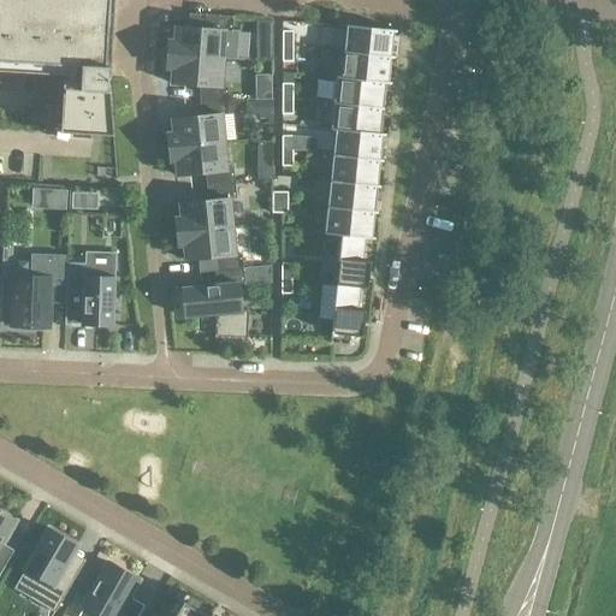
[(0,0),(0,71),(66,76),(65,81),(51,80),(51,81),(64,82),(61,134),(114,136),(111,92),(110,92),(111,83),(112,64),(99,63),(102,0),(0,0)]
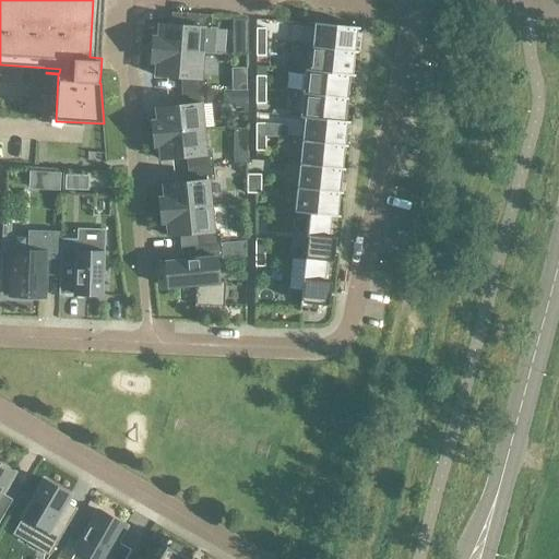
[(158,25),(158,32),(154,31),(152,50),(204,55),(205,30),(210,30),(211,30),(211,28),(211,18),(212,18),(212,16),(211,16),(200,15),(199,15),(188,14),(187,14),(186,27),(158,25)]
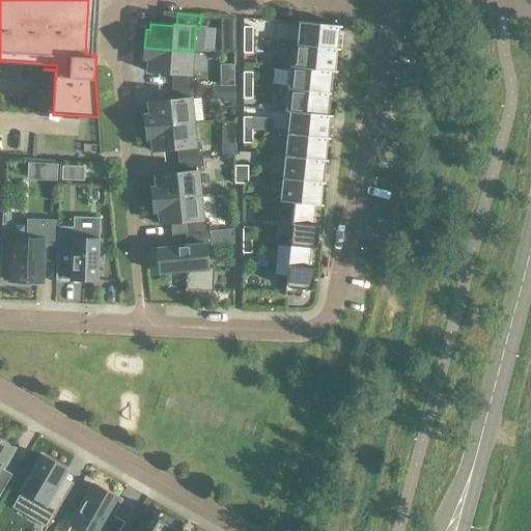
[(337,49),(339,28),(341,29),(341,27),(299,23),(297,46),(338,50),(338,49),(337,49)]
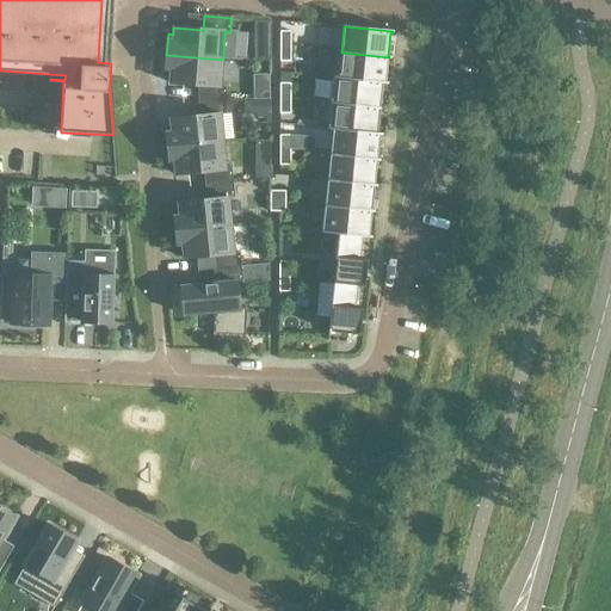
[(279,47),(290,47),(290,31),(279,31),(279,47)]
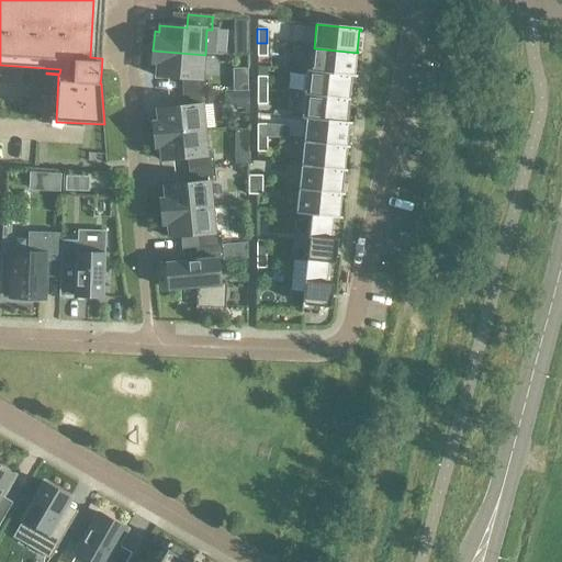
[(267,43),(257,43),(257,57),(267,57),(267,43)]
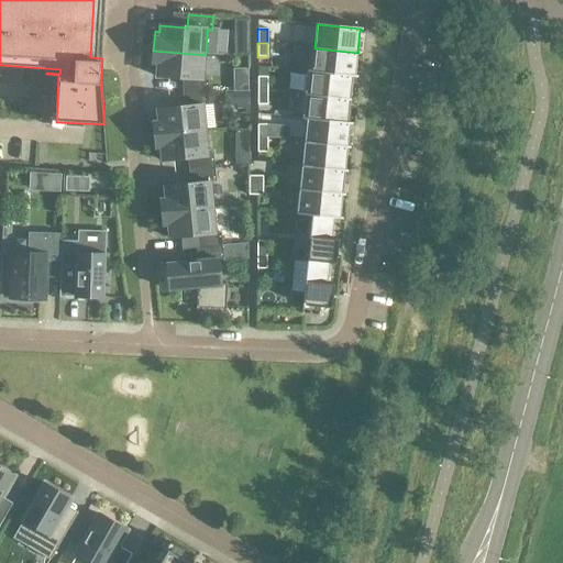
[(354,76),(357,54),(359,54),(359,53),(315,48),(312,70),(308,70),(308,72),(356,77),(356,76),(354,76)]
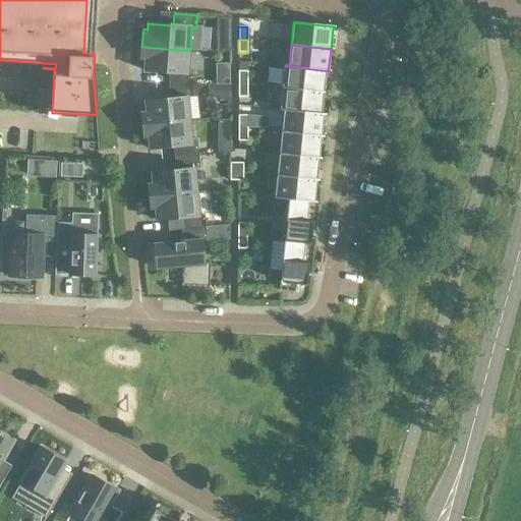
[(145,66),(145,71),(169,73),(169,87),(193,85),(193,74),(189,74),(190,51),(141,47),(140,65),(145,66)]
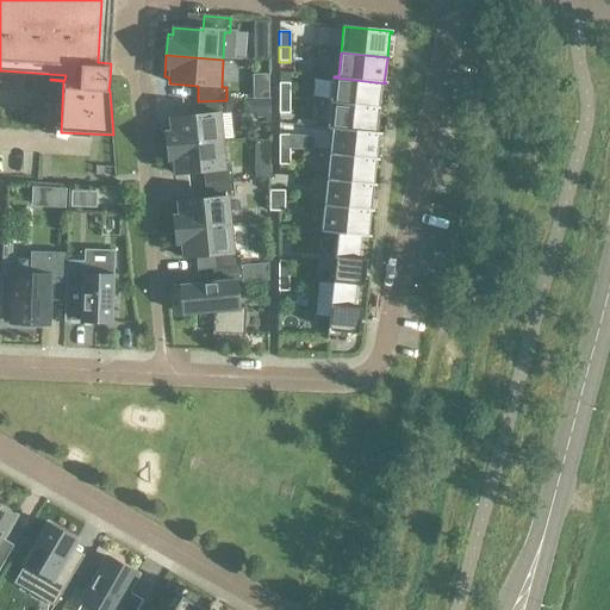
[(377,107),(379,83),(386,85),(386,83),(334,78),(330,103),(379,109),(379,107),(377,107)]
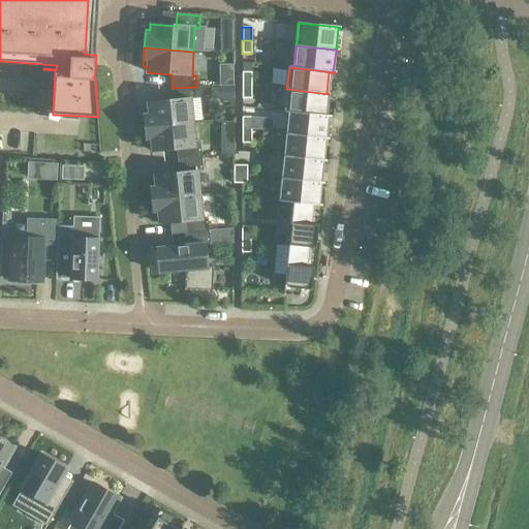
[(242,86),(251,86),(251,72),(242,72),(242,86)]
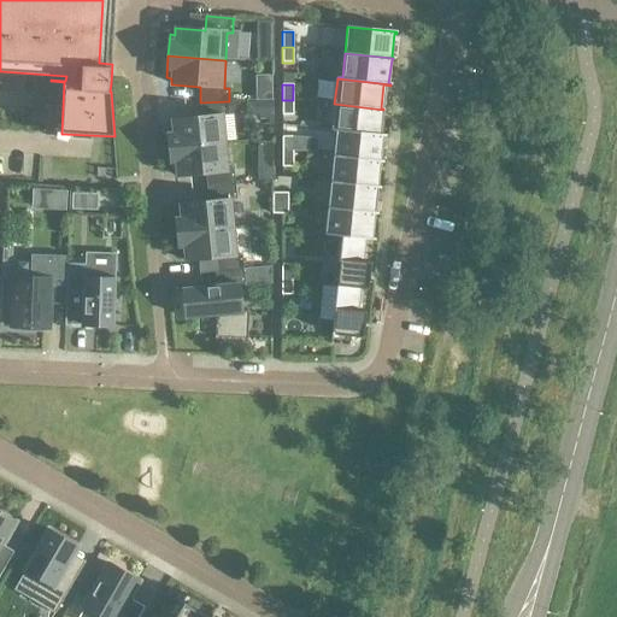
[(293,100),(282,100),(282,115),(293,115),(293,100)]
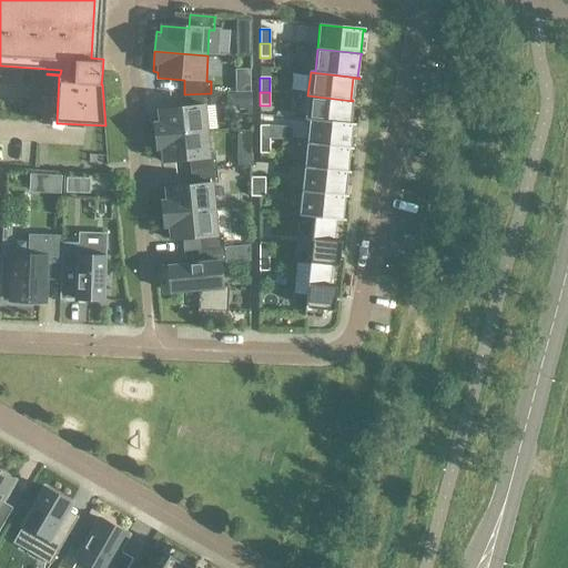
[(158,111),(159,117),(153,117),(155,137),(208,132),(205,107),(210,105),(211,93),(184,94),(184,108),(158,111)]
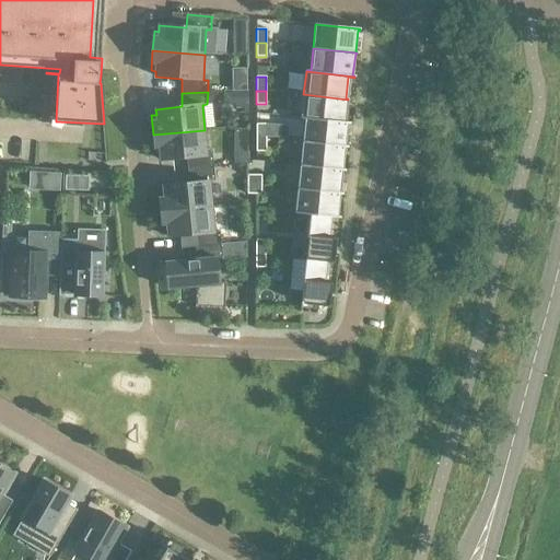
[(225,105),(249,105),(249,92),(225,92),(225,105)]
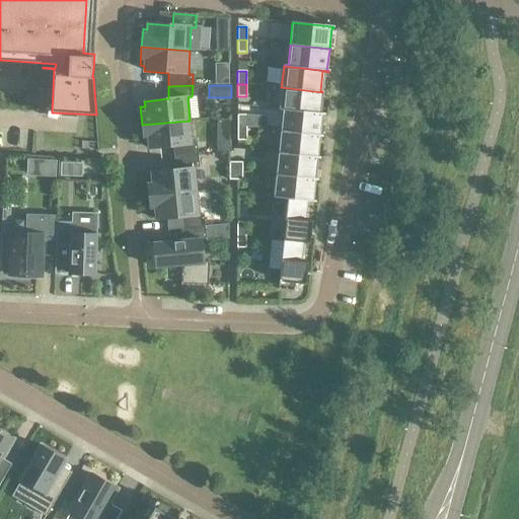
[(318,113),(320,93),(322,93),(322,92),(281,87),(279,109),(323,115),(323,114),(318,113)]
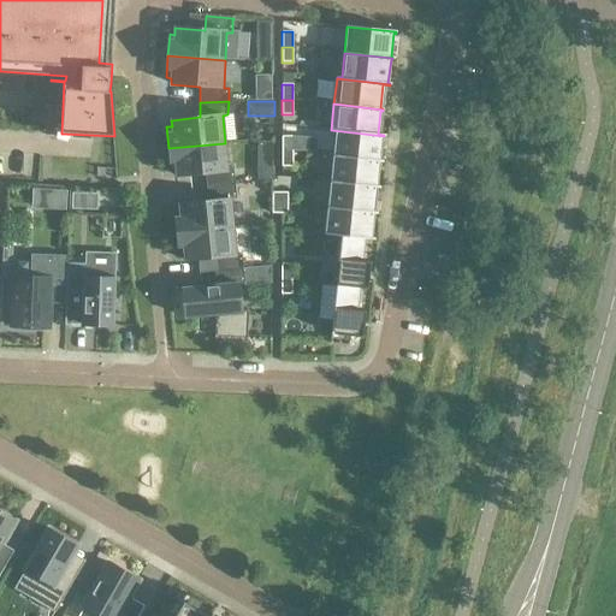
[(379,160),(383,136),(384,137),(384,136),(331,130),(331,131),(336,131),(333,157),(381,161),(381,160),(379,160)]
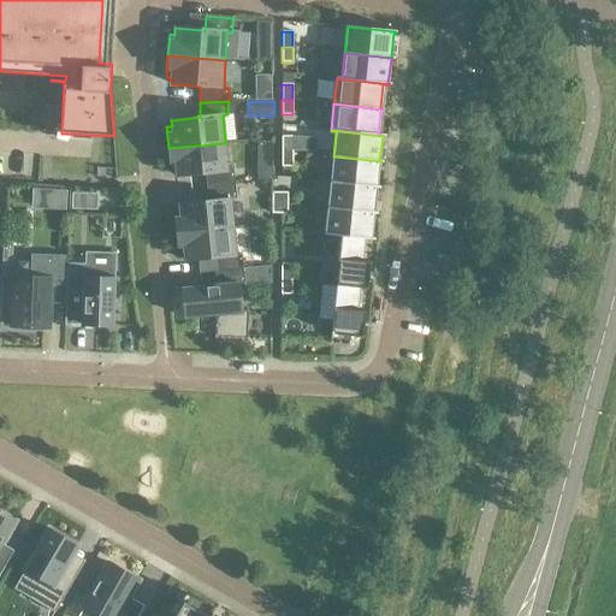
[(282,152),(292,152),(292,136),(282,136),(282,152)]
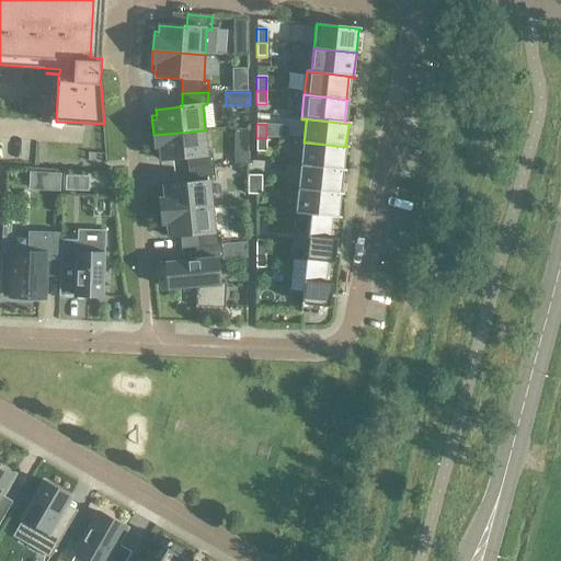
[(160,155),(161,161),(187,158),(189,171),(214,169),(213,156),(207,156),(205,130),(153,135),(156,156),(160,155)]
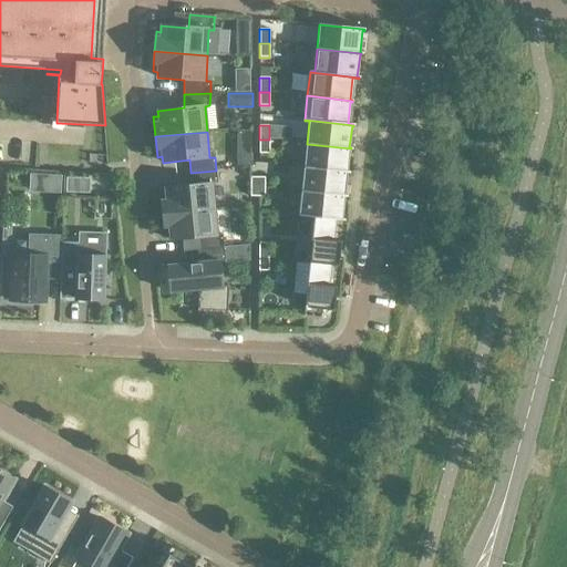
[(269,140),(259,140),(259,153),(269,153),(269,140)]
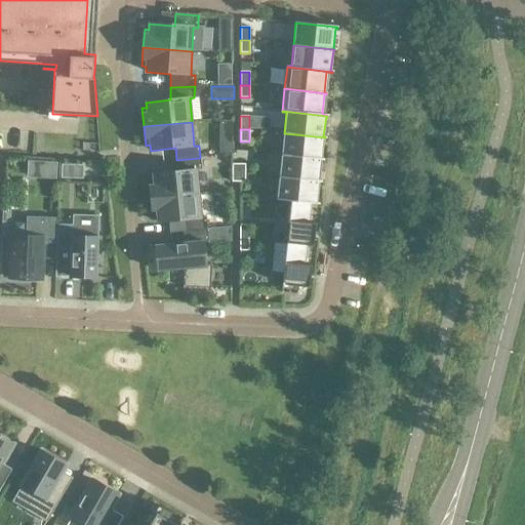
[(323,159),(321,159),(323,138),(325,138),(325,137),(284,133),(281,156),(323,160),(323,159)]
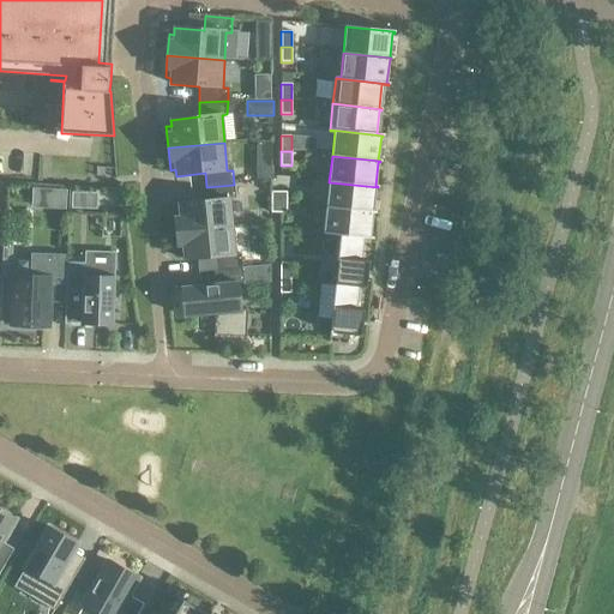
[(257,161),(257,181),(272,181),(272,161),(257,161)]
